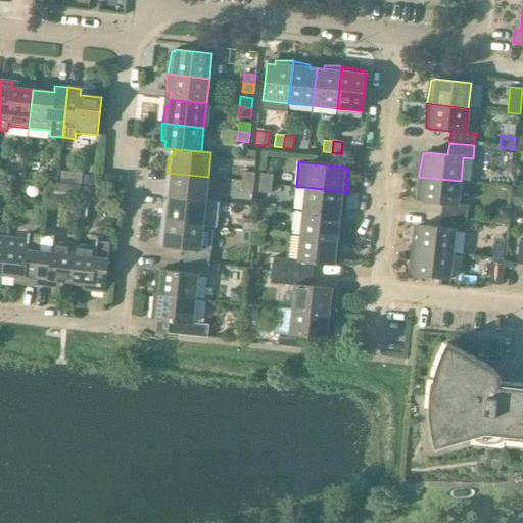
[(242,181),(253,182),(254,173),(243,172),(242,181)]
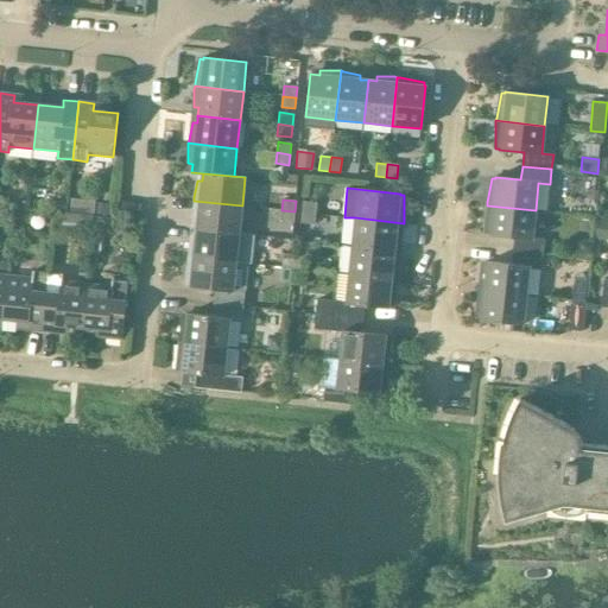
[(59,213),(67,214),(68,202),(57,201),(56,213),(59,213)]
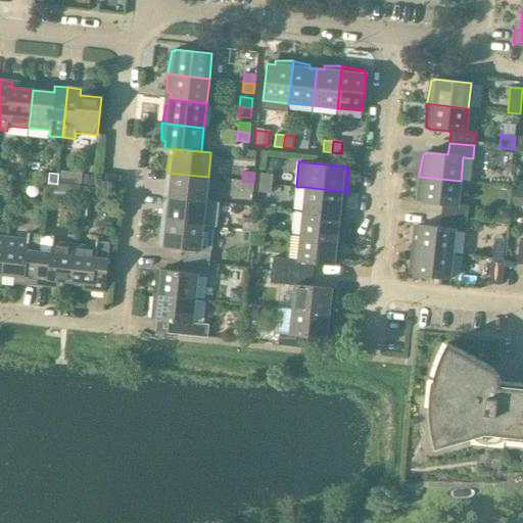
[(208,177),(167,173),(167,175),(165,190),(170,191),(169,197),(205,201),(208,177)]
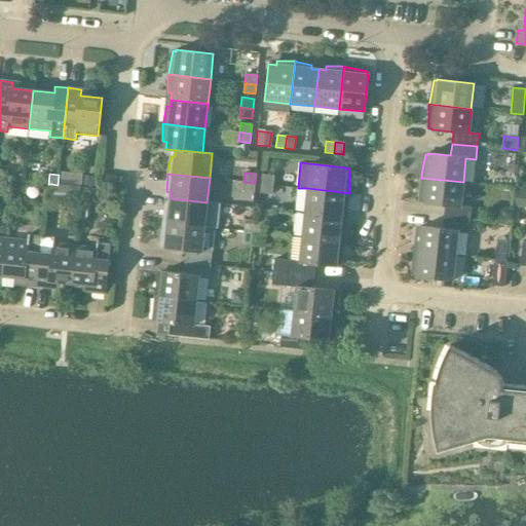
[(92,185),(94,176),(85,175),(84,184),(92,185)]
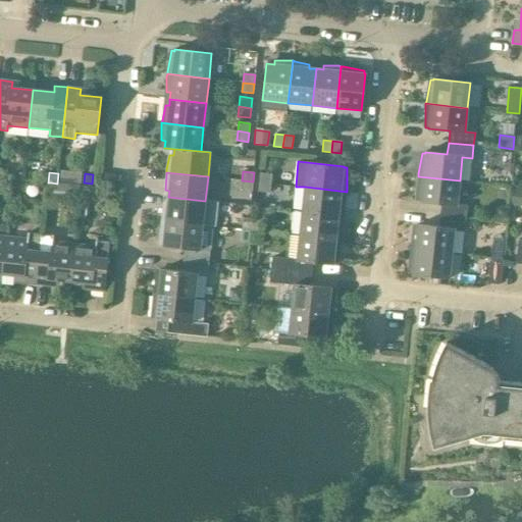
[(259,183),(271,184),(272,174),(260,173),(259,183)]
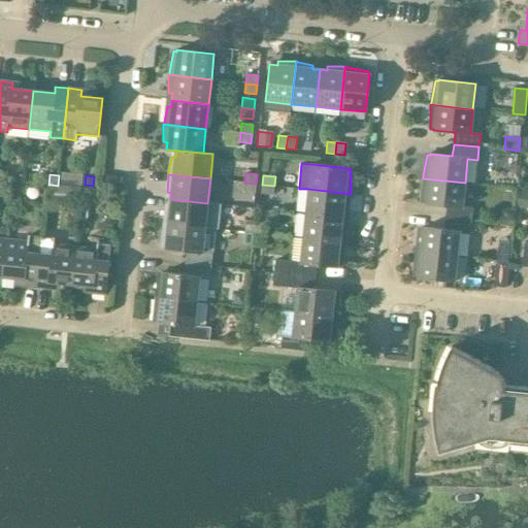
[(465,183),(423,178),(422,180),(422,202),(425,203),(425,204),(447,206),(444,218),(471,221),(472,208),(462,207),(465,183)]
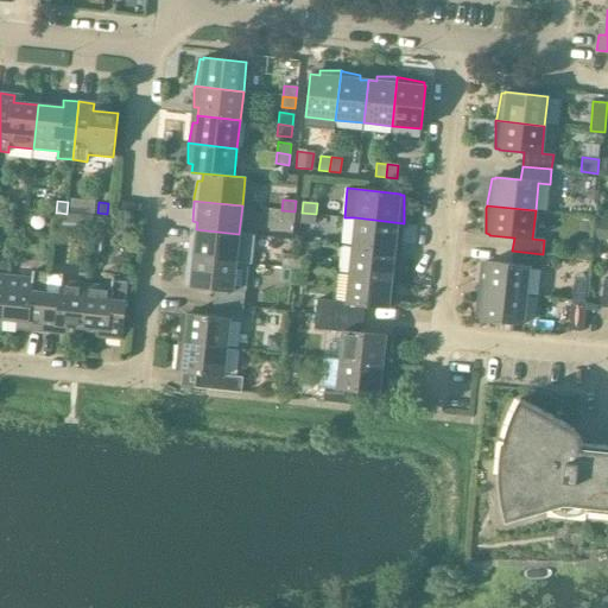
[(293,222),(295,211),(282,210),(280,221),(293,222)]
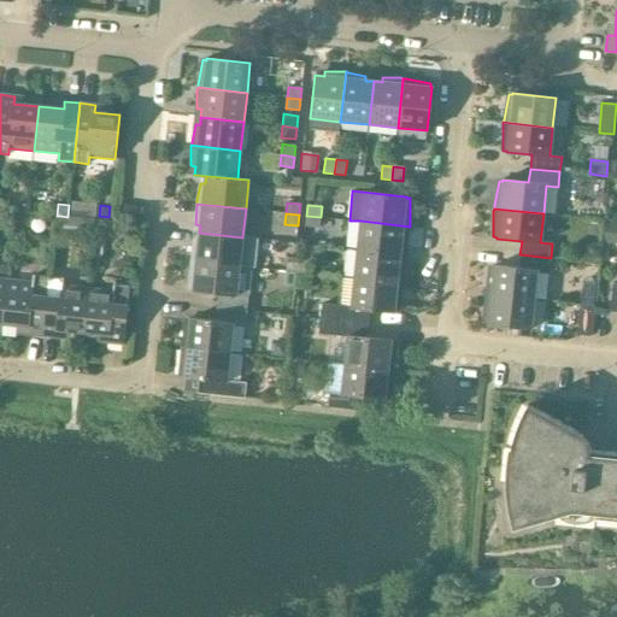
[(92,235),(94,219),(68,217),(60,216),(59,231),(92,235)]
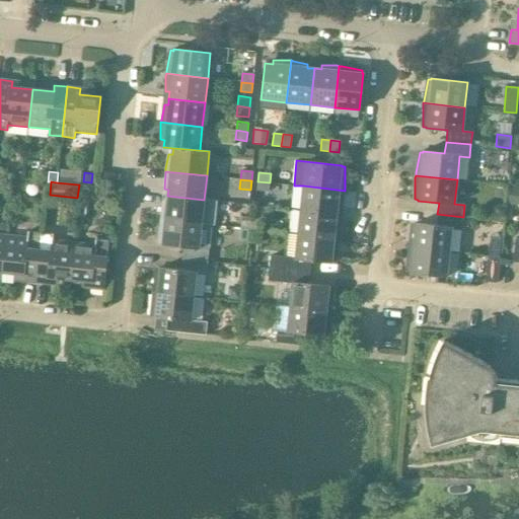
[(269,192),(270,182),(257,181),(256,191),(269,192)]
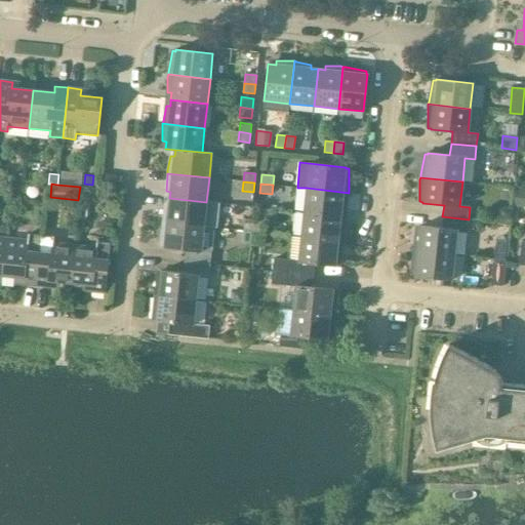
[(80,187),(78,200),(98,202),(99,189),(80,187)]
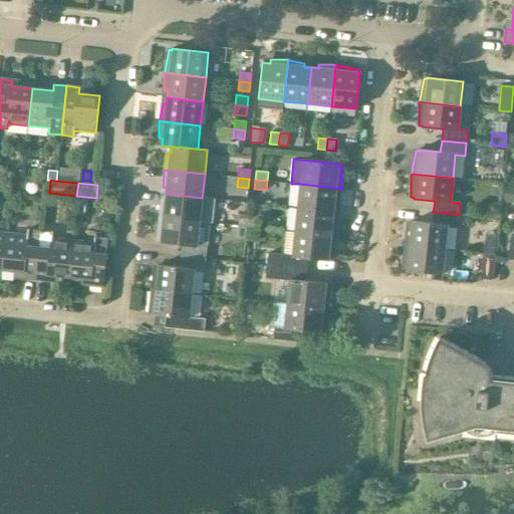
[(340,191),(341,189),(300,184),(297,208),(333,212),(334,205),(338,206),(340,191)]
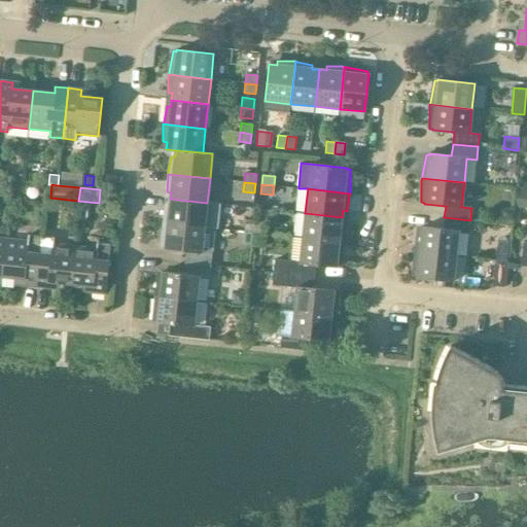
[(514,206),(526,207),(526,194),(515,194),(514,206)]
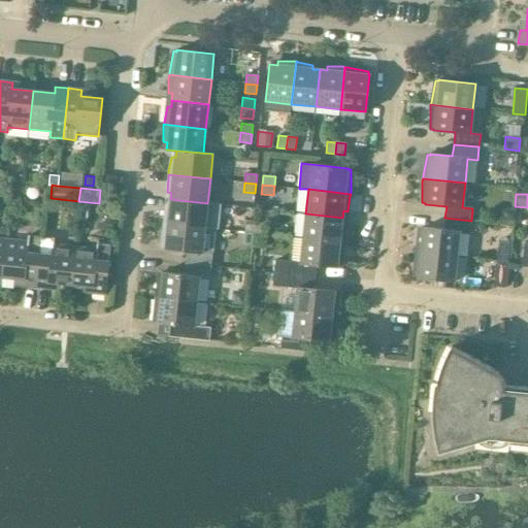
[(163,221),(163,223),(205,228),(216,229),(218,204),(207,203),(170,199),(170,206),(166,206),(163,221)]
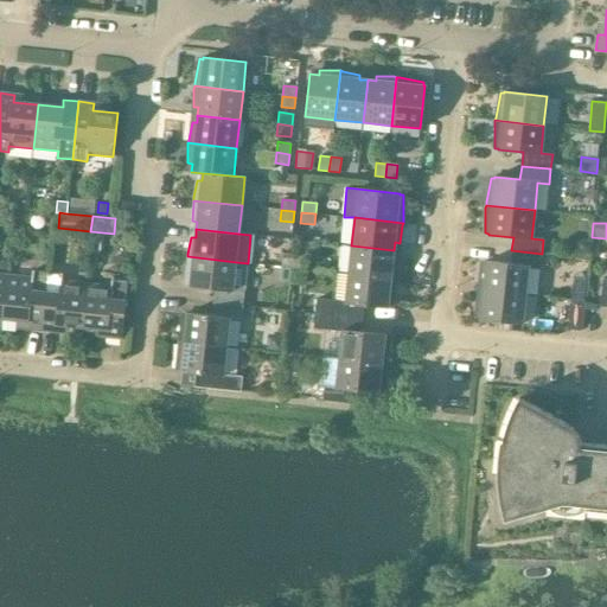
[(90,251),(101,253),(102,235),(91,234),(90,251)]
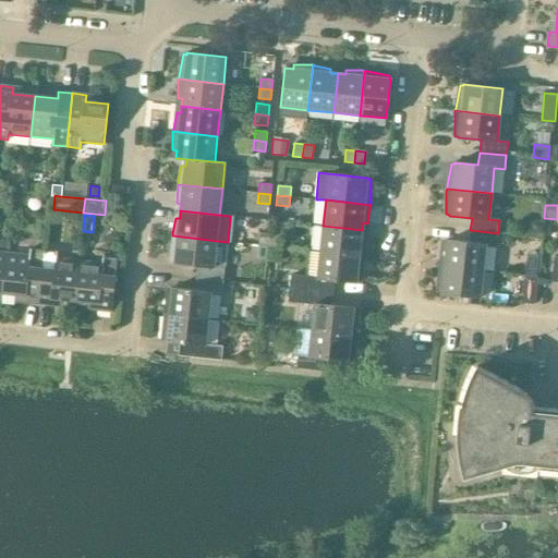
[(361,238),(362,230),(323,226),(320,252),(365,257),(365,254),(365,238),(361,238)]
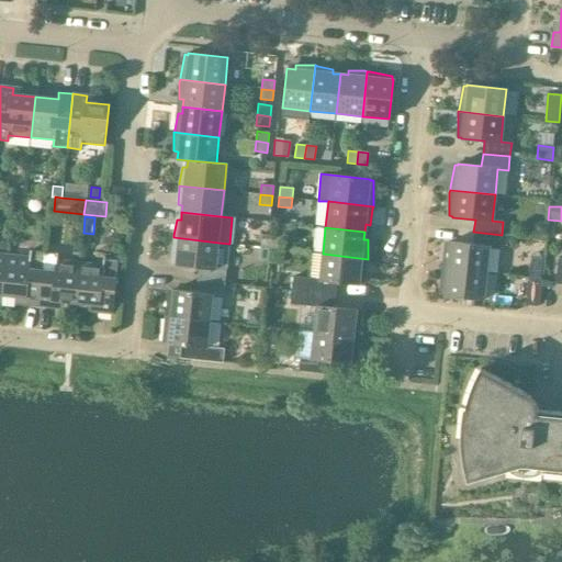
[(441,266),(441,268),(486,272),(489,247),(499,248),(501,243),(502,235),(473,232),(472,244),(450,242),(450,243),(446,243),(441,266)]
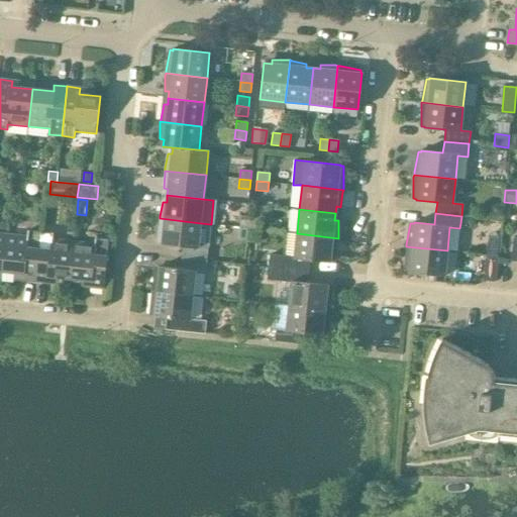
[(239,227),(248,228),(249,217),(240,216),(239,227)]
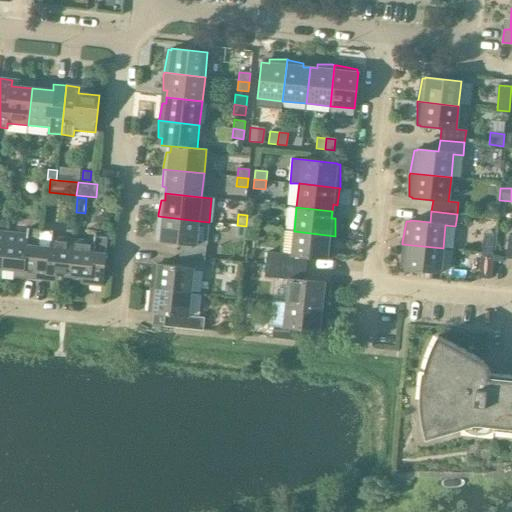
[(247,215),(246,226),(255,227),(256,216),(247,215)]
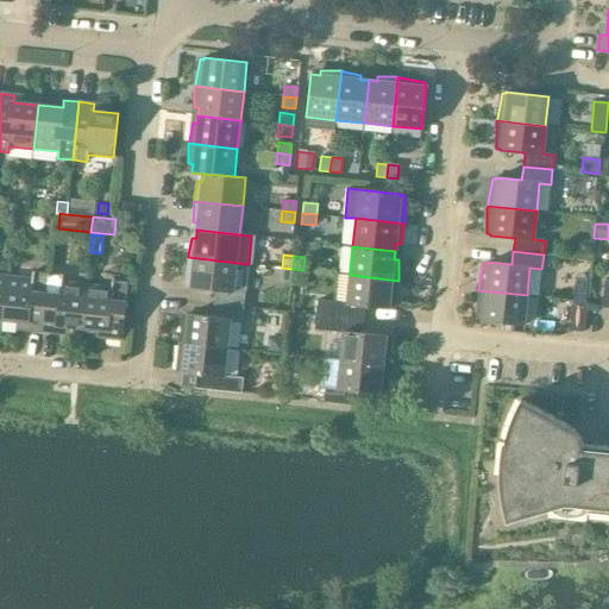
[(187,261),(187,286),(190,286),(190,288),(215,290),(213,303),(244,307),(245,293),(249,264),(237,263),(188,257),(187,261)]
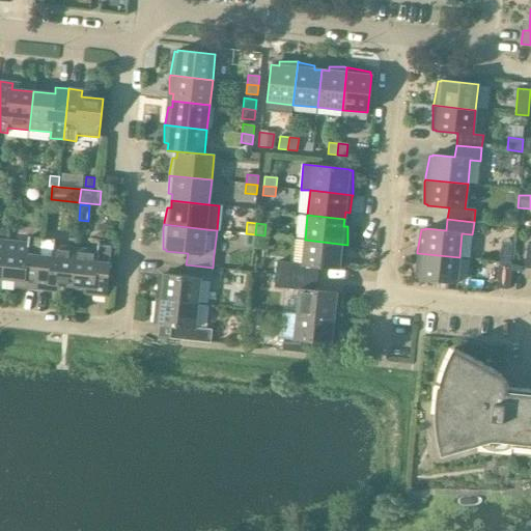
[(23,287),(36,289),(42,239),(28,236),(28,243),(6,241),(2,279),(24,281),(23,287)]
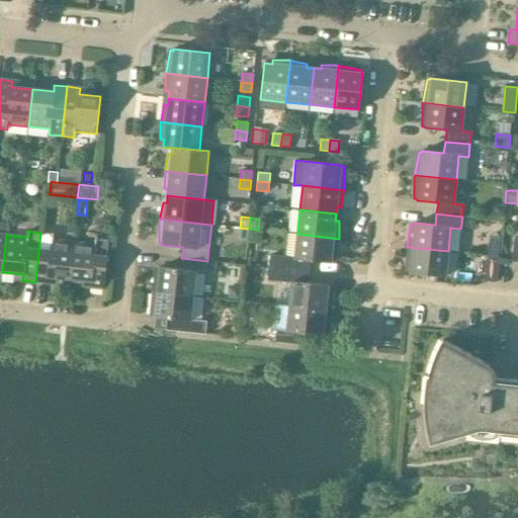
[(49,277),(70,279),(74,242),(53,240),(54,234),(40,233),(35,282),(49,283),(49,277)]
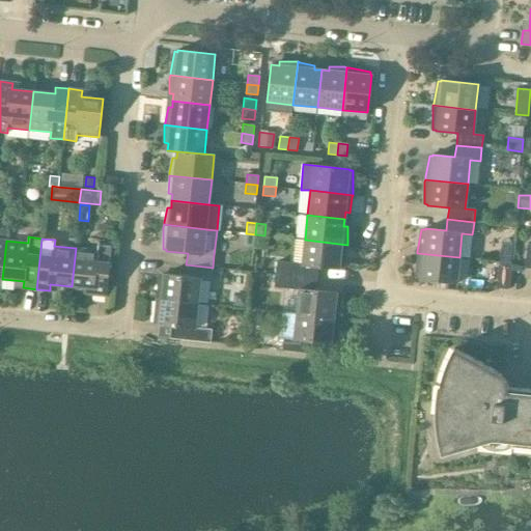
[(276,274),(316,279),(317,267),(339,270),(339,268),(342,269),(346,247),(347,245),(305,240),(302,264),(277,261),(276,274)]
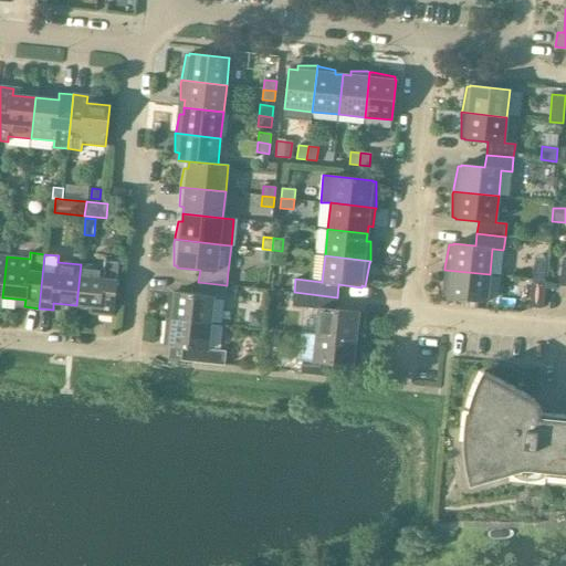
[(81,264),(76,305),(100,307),(98,314),(113,316),(119,262),(104,260),(104,266),(81,264)]
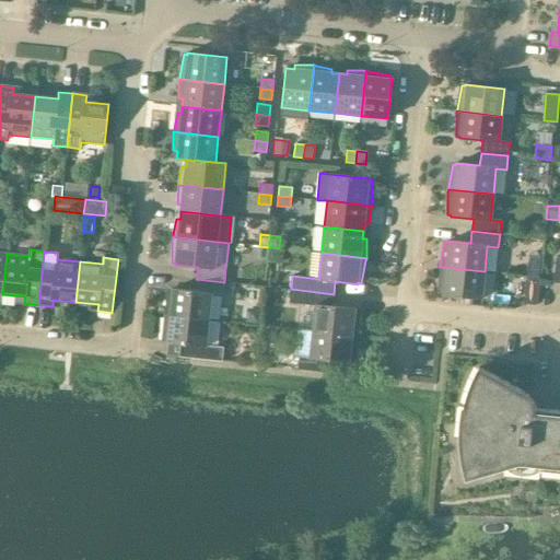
[(485,271),(440,267),(440,270),(439,293),(443,293),(442,294),(481,299),(485,271)]
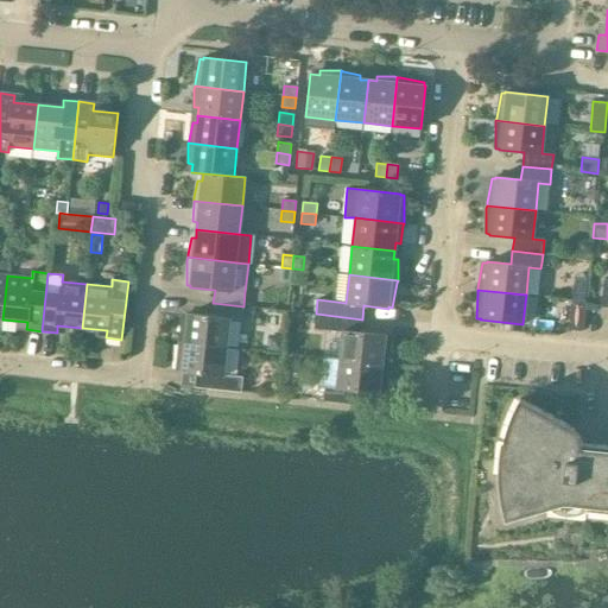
[(571,301),(568,330),(582,331),(586,302),(571,301)]
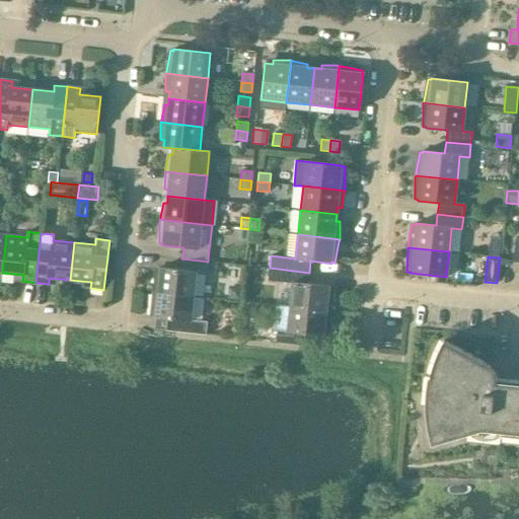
[(206,274),(208,262),(181,258),(180,270),(160,268),(159,269),(156,269),(152,289),(152,292),(194,297),(196,273),(206,274)]
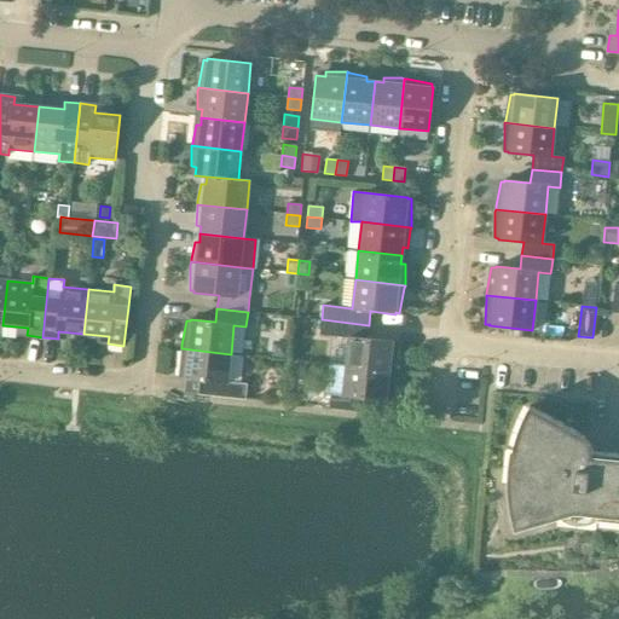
[(368,339),(369,325),(322,319),(319,335),(350,337),(346,366),(395,371),(395,368),(397,343),(392,342),(392,341),(368,339)]
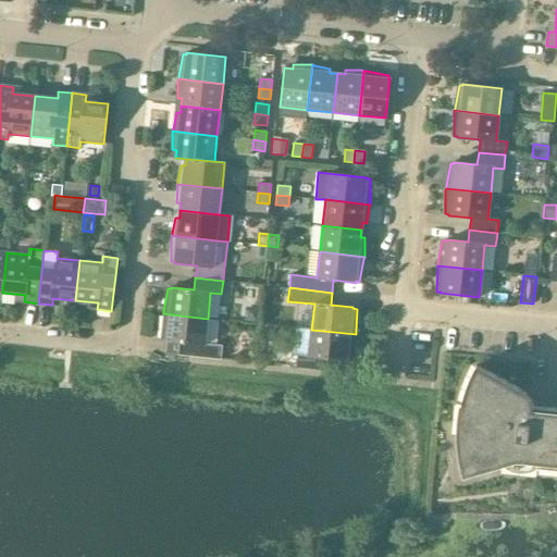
[(247,306),(245,320),(260,322),(261,308),(247,306)]
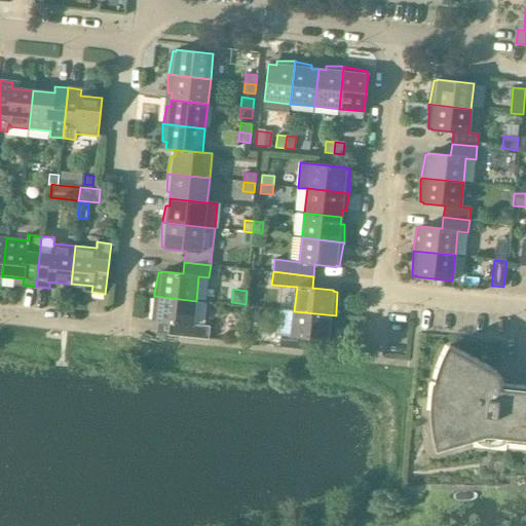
[(193,325),(196,301),(154,296),(154,299),(153,321),(157,321),(156,322),(178,324),(177,336),(209,339),(210,327),(193,325)]
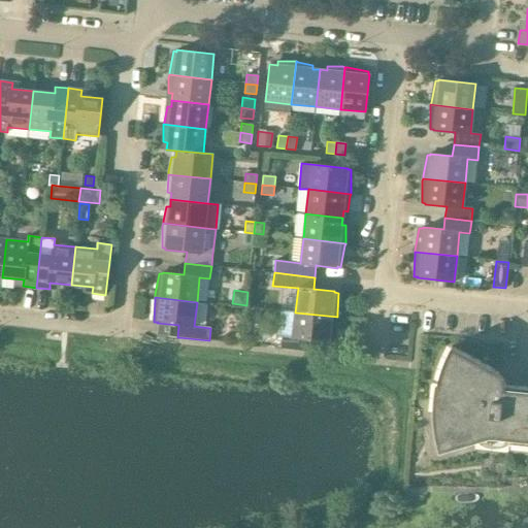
[(246,319),(261,321),(262,308),(248,307),(246,319)]
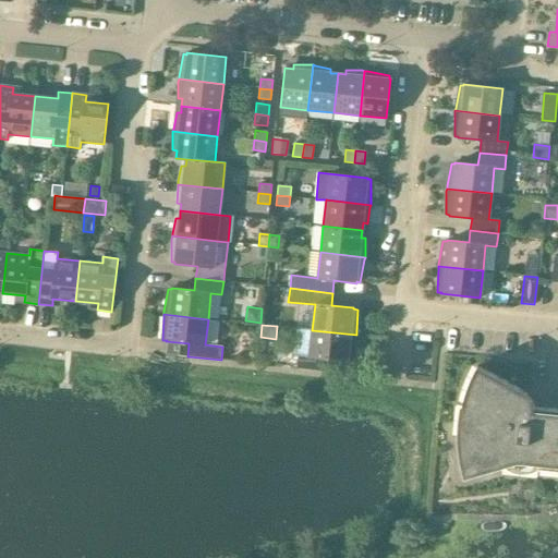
[(356,335),(312,330),(310,355),(299,354),(296,368),(324,371),(325,359),(348,361),(348,360),(351,360),(356,338),(356,335)]
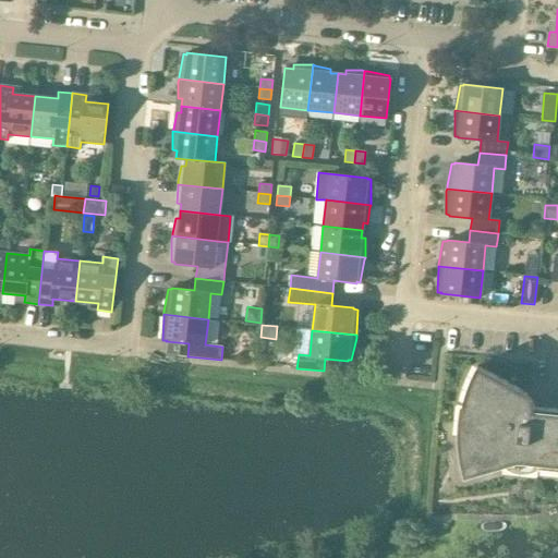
[(557,471),(557,409),(521,405),(528,393),(476,366),(472,376),(468,387),(464,397),(461,409),(460,420),(459,431),(459,443),(460,453),(462,464),(465,476),(502,465),(557,471)]
